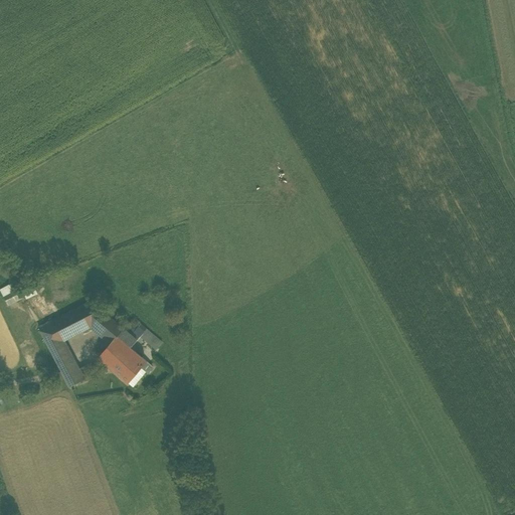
[(16,281),(0,289),(0,290),(3,297),(8,306),(24,298),(21,293),(22,292),(16,281)]
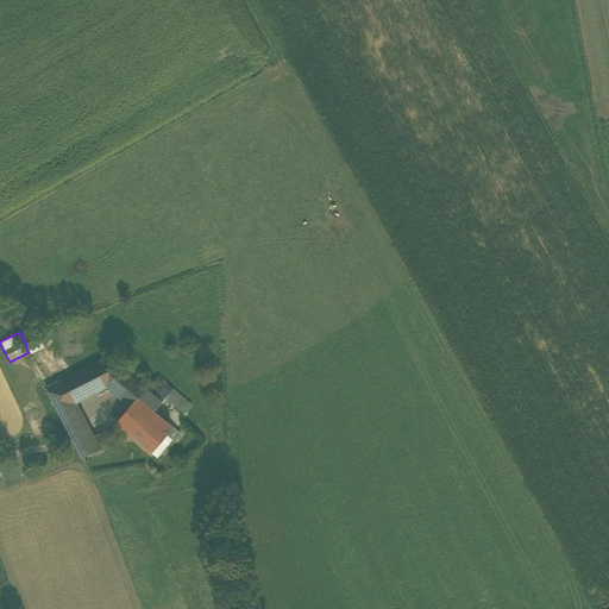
[(38,333),(25,340),(31,355),(36,352),(44,349),(45,347),(38,333)]
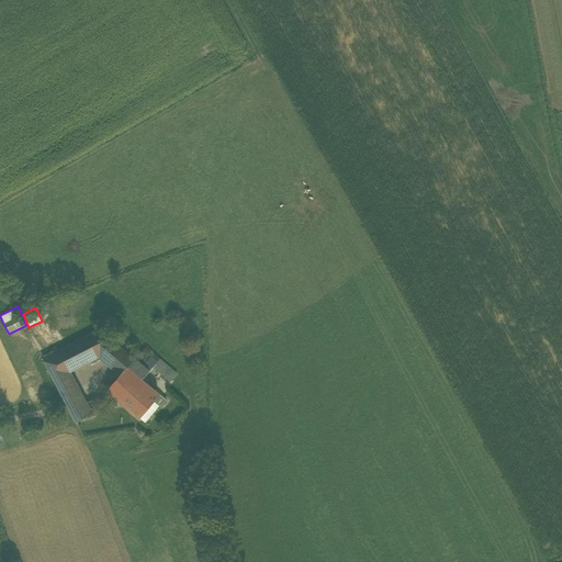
[(41,322),(33,325),(37,336),(46,333),(41,322)]
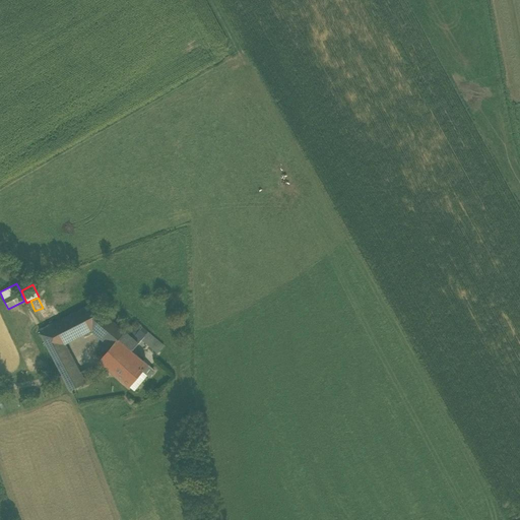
[(131,351),(141,340),(145,335),(141,331),(140,331),(133,339),(125,332),(92,305),(39,331),(61,371),(64,378),(71,391),(86,383),(91,380),(88,375),(85,370),(80,373),(75,375),(74,373),(70,366),(60,346),(65,343),(90,331),(101,325),(118,340),(131,351)]
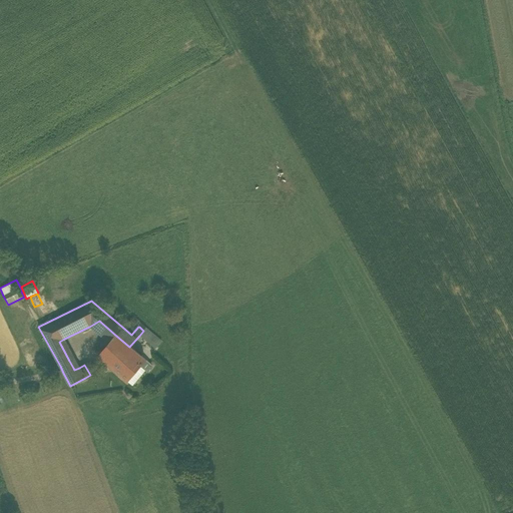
[(139,327),(141,324),(133,317),(123,328),(131,335),(138,327),(139,327)]
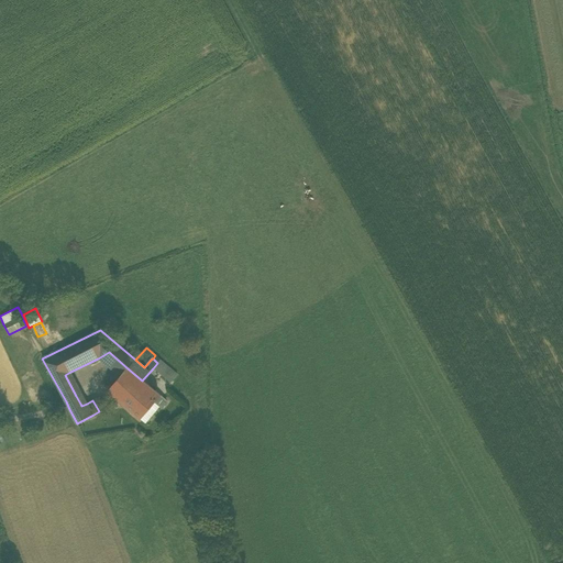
[(109,352),(98,359),(120,377),(128,368),(109,352)]
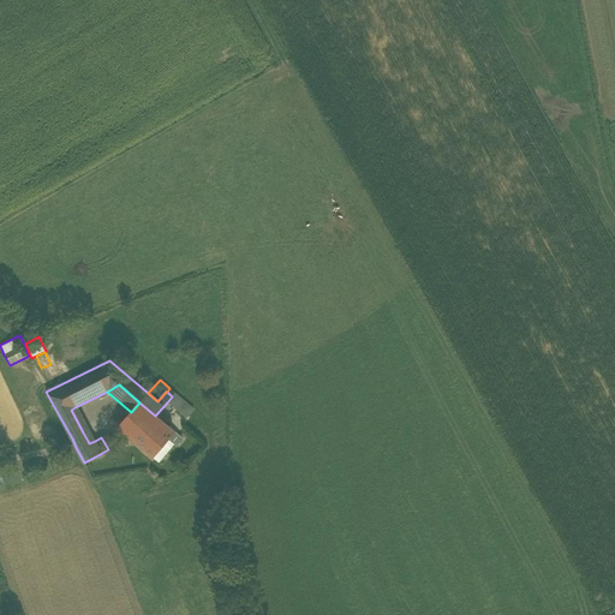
[(169,388),(167,392),(172,396),(167,402),(173,407),(181,398),(169,388)]
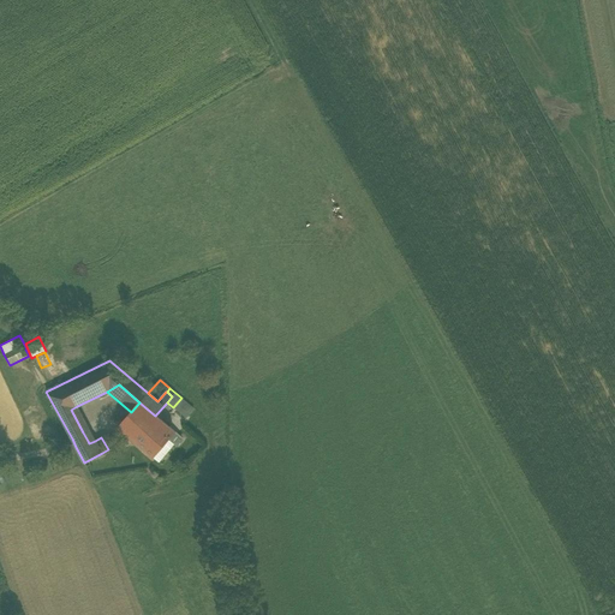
[(193,408),(181,398),(173,407),(185,418),(193,408)]
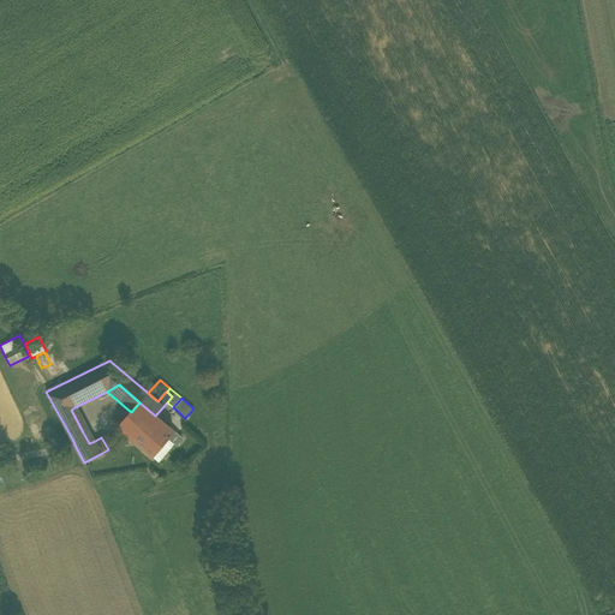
[(118,428),(153,458),(161,448),(168,439),(174,431),(155,416),(139,402),(131,412),(118,428)]
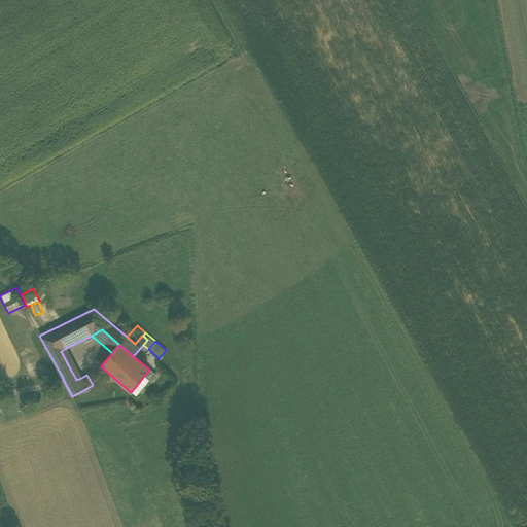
[(76,380),(81,378),(66,348),(61,351),(71,371),(75,378),(76,380)]
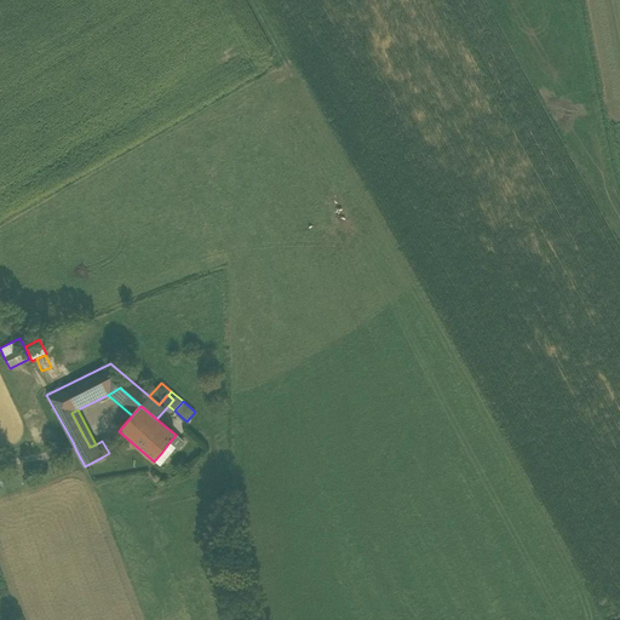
[(174,447),(177,449),(184,442),(176,435),(170,442),(174,447)]
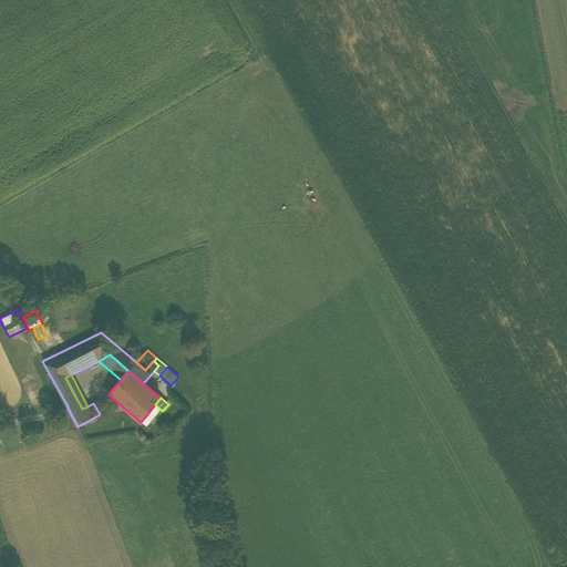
[(155,404),(148,413),(153,416),(160,409),(155,404)]
